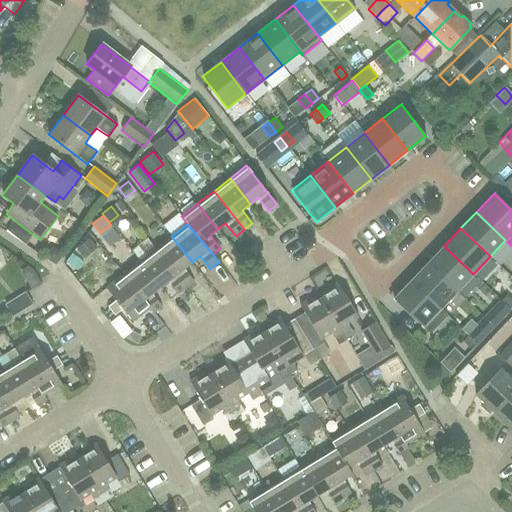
[(170,237),(156,249),(186,288),(194,281),(184,269),(192,262),(171,236),(170,237)]
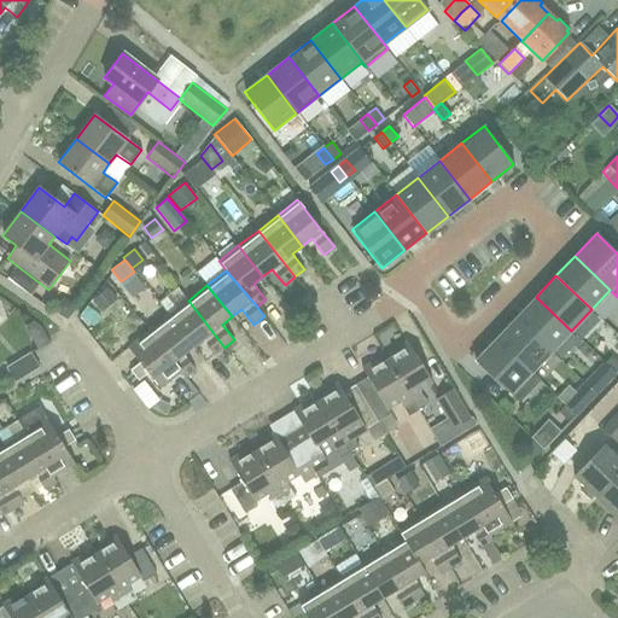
[(108,287),(93,301),(101,310),(116,297),(108,287)]
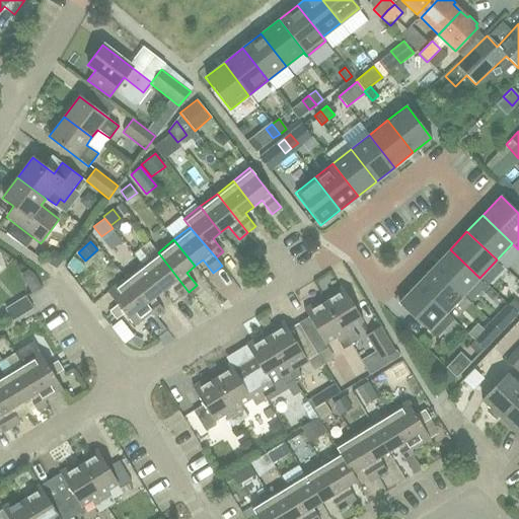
[(479,278),(450,249),(433,267),(462,295),(479,278)]
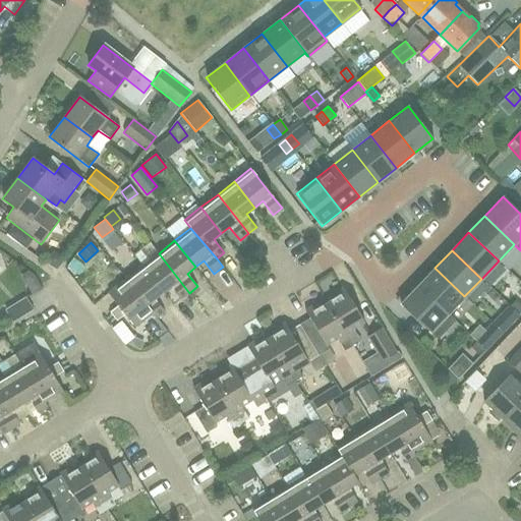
[(46,262),(56,269),(63,258),(53,251),(46,262)]
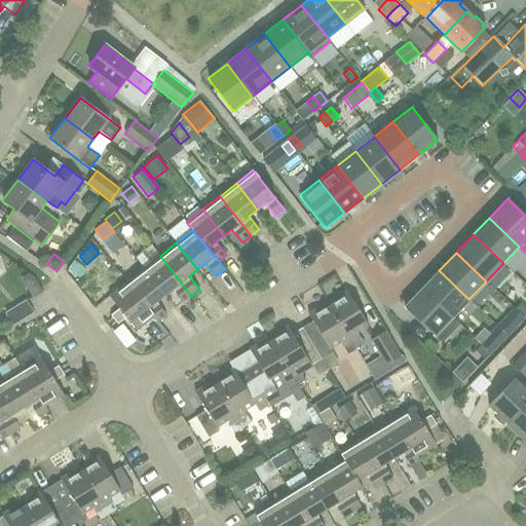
[(158,257),(143,268),(164,295),(173,289),(183,302),(191,296),(160,256),(158,257)]
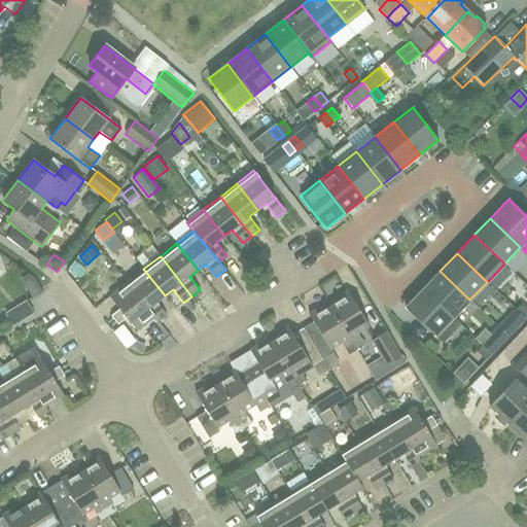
[(142,271),(126,283),(139,301),(152,317),(153,317),(157,323),(167,315),(156,303),(165,295),(143,269),(142,271)]
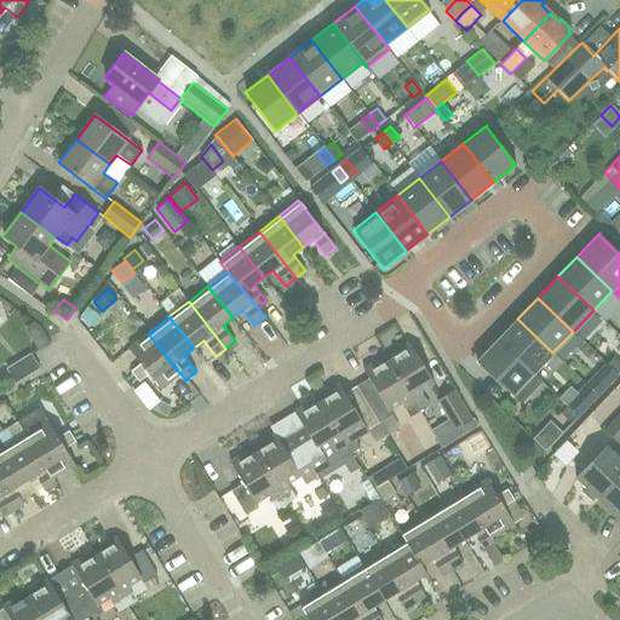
[(552,352),(517,319),(498,339),(533,373),(552,352)]
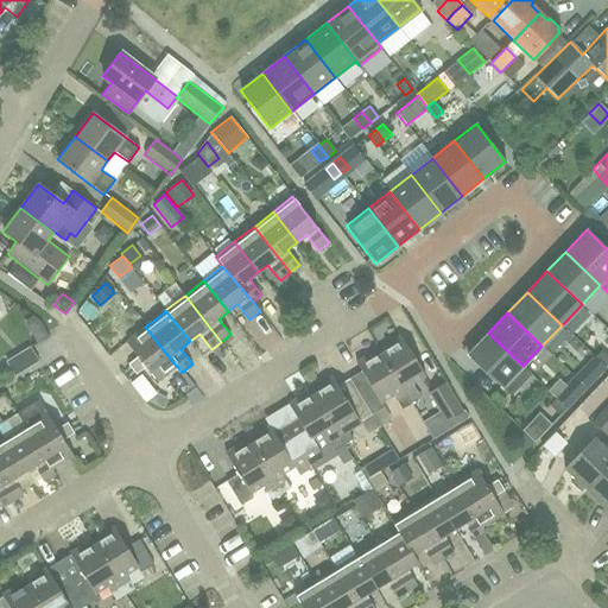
[(93,325),(84,331),(100,350),(108,343),(93,325)]
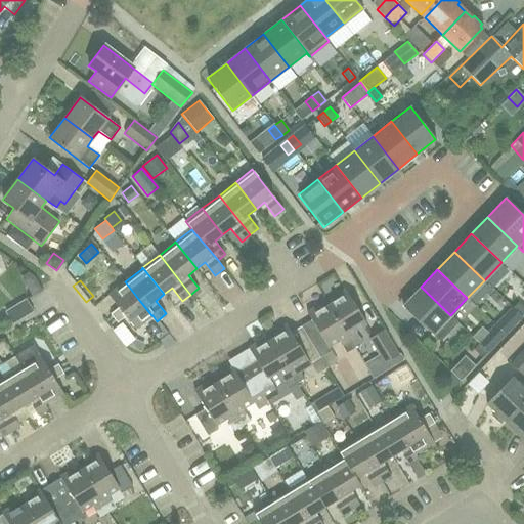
[(122,311),(138,299),(125,281),(108,295),(119,307),(122,311)]
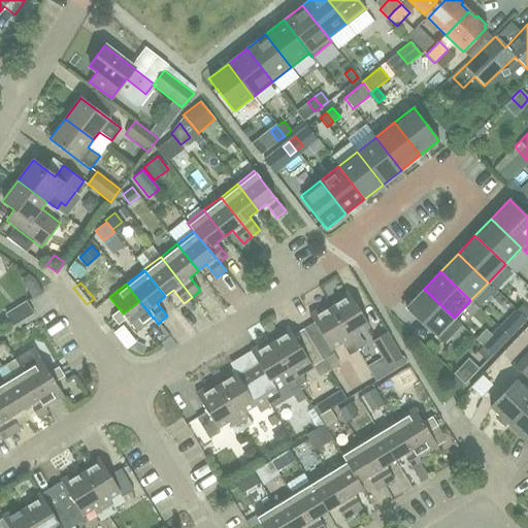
[(38,285),(28,291),(32,298),(42,292),(40,290),(38,285)]
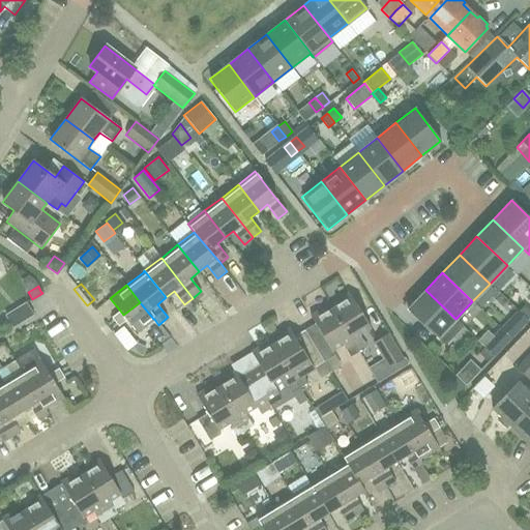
[(455,319),(425,290),(407,310),(444,345),(463,325),(455,319)]
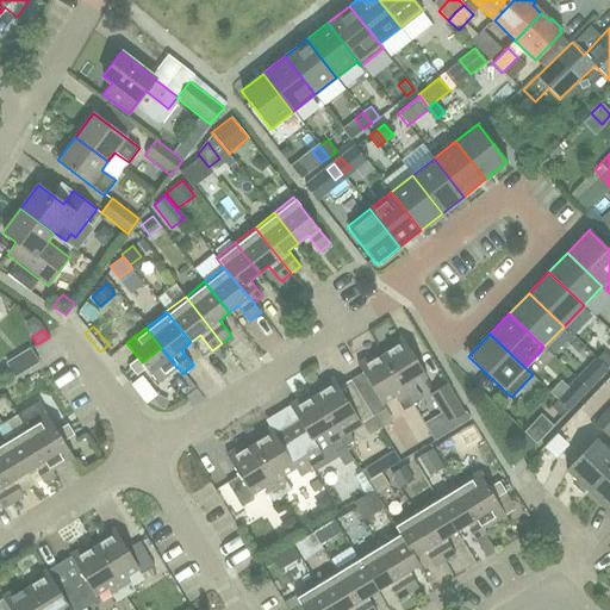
[(383,355),(412,405),(422,399),(414,385),(425,378),(402,336),(392,342),(394,347),(383,355)]
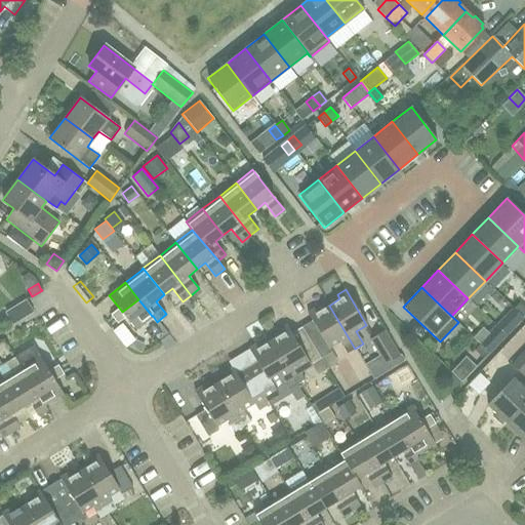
[(135,329),(152,316),(138,299),(122,312),(119,308),(114,311),(118,316),(121,320),(125,317),(135,329)]
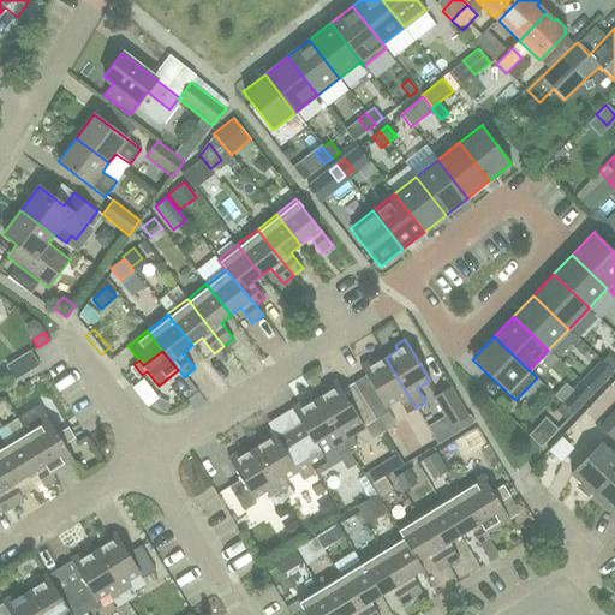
[(614,368),(614,360),(608,354),(602,362),(611,371),(614,368)]
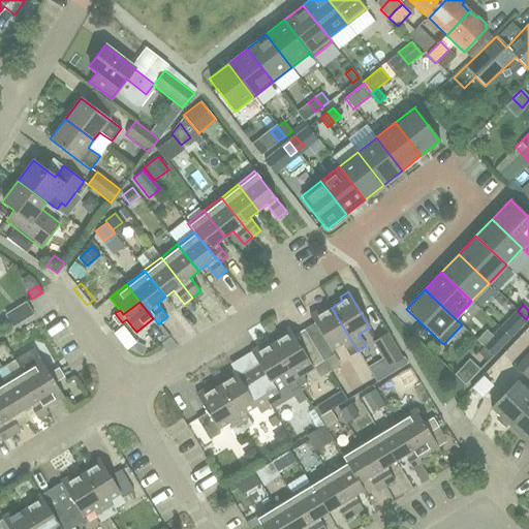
[(314,322),(304,329),(322,361),(333,354),(331,350),(342,344),(349,356),(358,351),(332,308),(320,314),(317,310),(309,315),(314,322)]
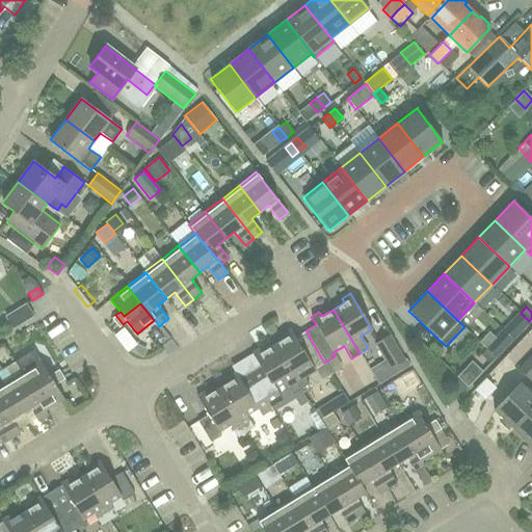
[(120,320),(115,315),(111,319),(118,327),(123,324),(120,320)]
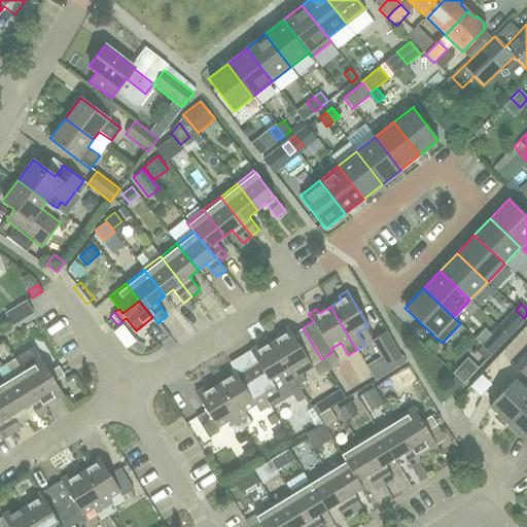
[(497,326),(507,336),(516,327),(505,317),(497,326)]
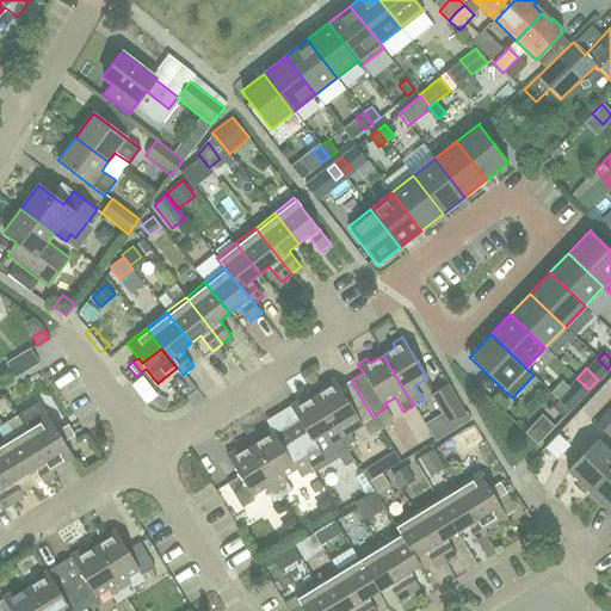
[(372,417),(351,380),(339,388),(333,378),(323,384),(327,389),(315,396),(345,446),(355,442),(350,434),(363,426),(360,423),(372,417)]
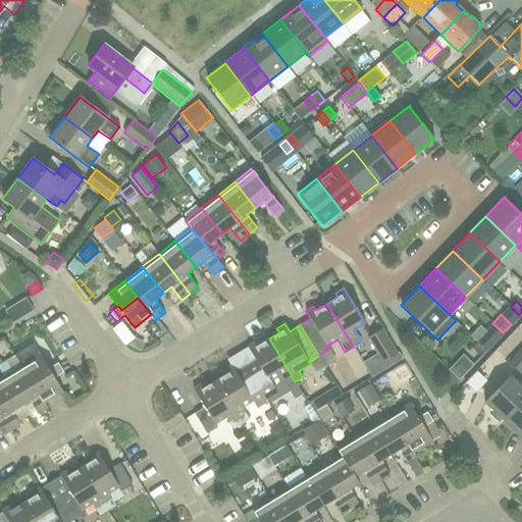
[(492,323),(485,331),(496,341),(503,332),(492,323)]
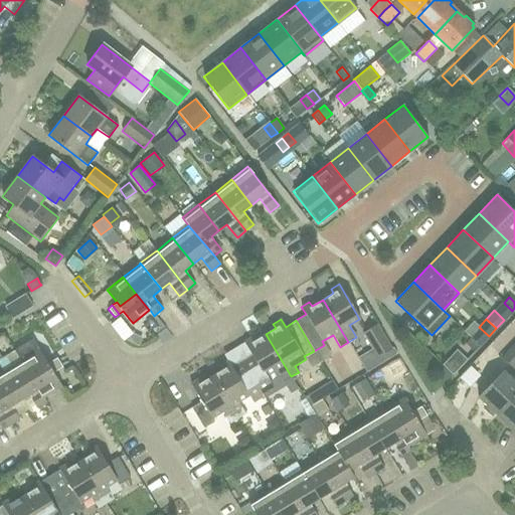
[(377,324),(362,333),(377,358),(392,349),(377,324)]
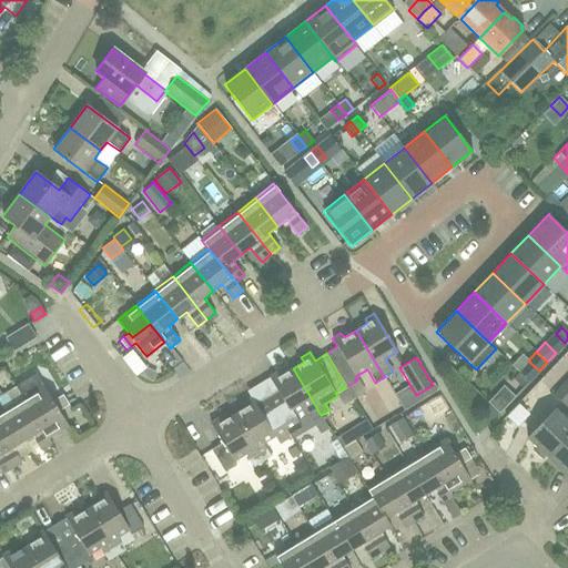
[(321,415),(293,368),(281,376),(277,372),(269,377),(286,406),(275,412),(291,437),(292,439),(315,425),(321,434),(328,428),(321,415)]
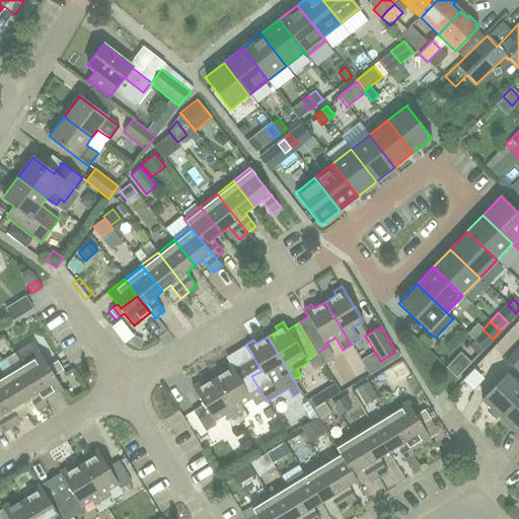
[(477,355),(483,349),(474,340),(468,346),(477,355)]
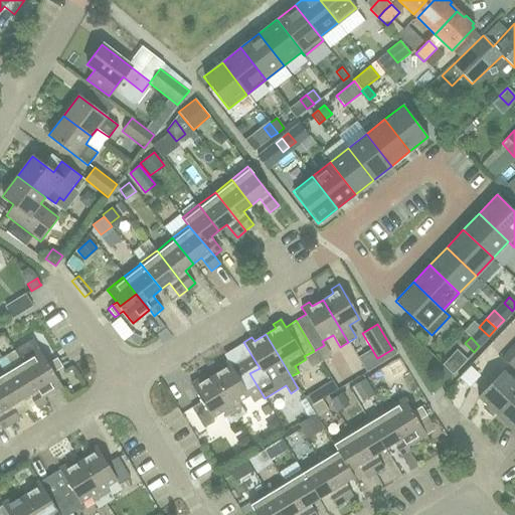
[(57,358),(47,363),(39,350),(33,339),(14,350),(20,361),(31,379),(59,362),(57,358)]
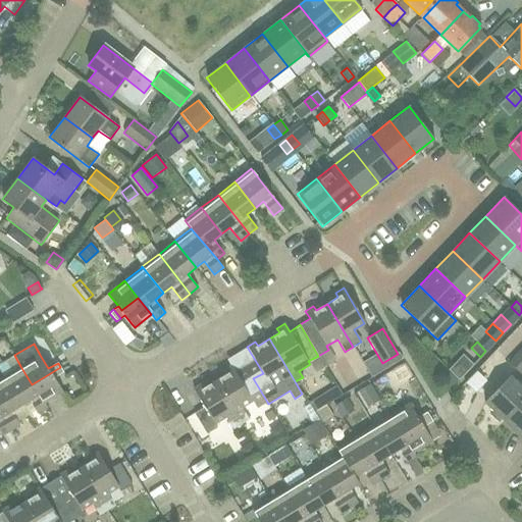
[(521,346),(508,362),(521,375),(521,373),(521,346)]
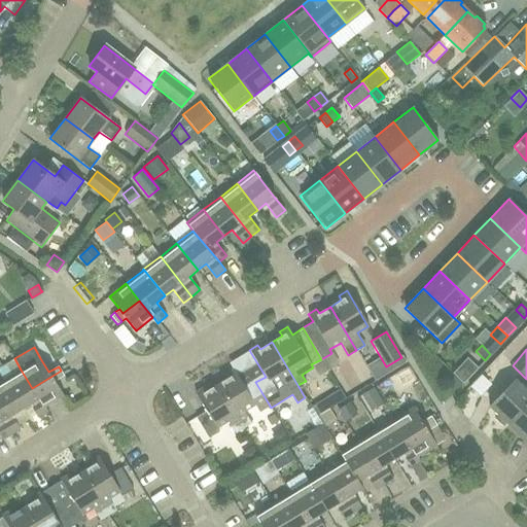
[(339,367),(325,378),(332,388),(347,377),(339,367)]
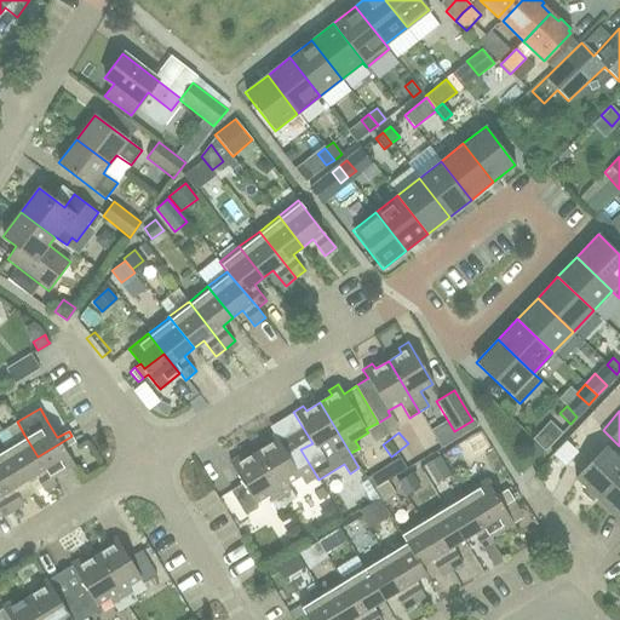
[(24,435),(4,447),(24,481),(35,475),(46,492),(56,486),(38,457),(24,435)]
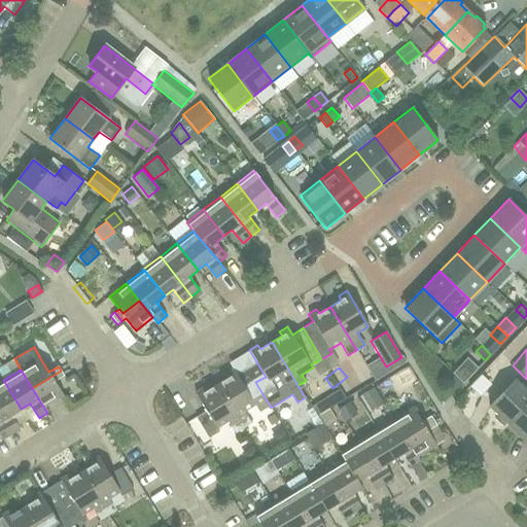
[(270,406),(255,382),(245,389),(233,370),(224,374),(227,379),(216,385),(243,428),(251,423),(243,411),(254,405),(259,412),(270,406)]
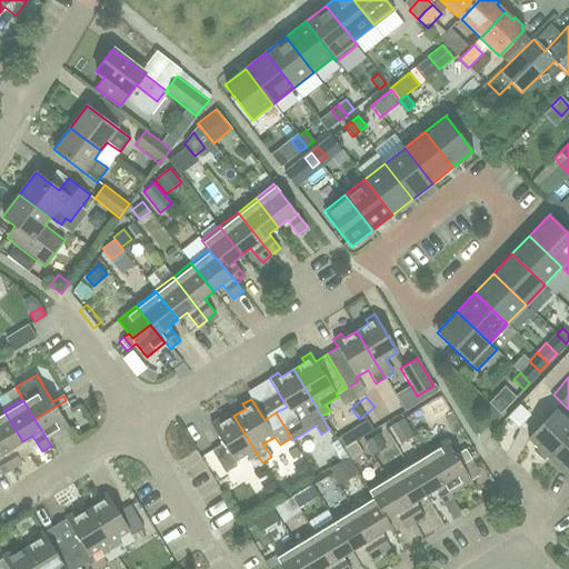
[(66,400),(35,419),(51,446),(52,446),(48,439),(68,427),(59,411),(69,406),(66,400)]
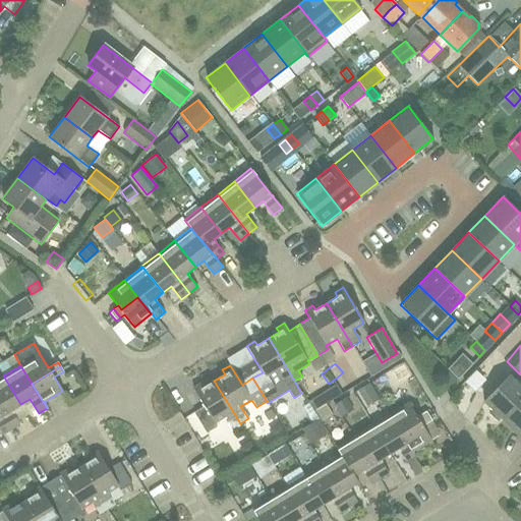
[(485,380),(475,369),(468,377),(463,382),(473,392),(485,380)]
